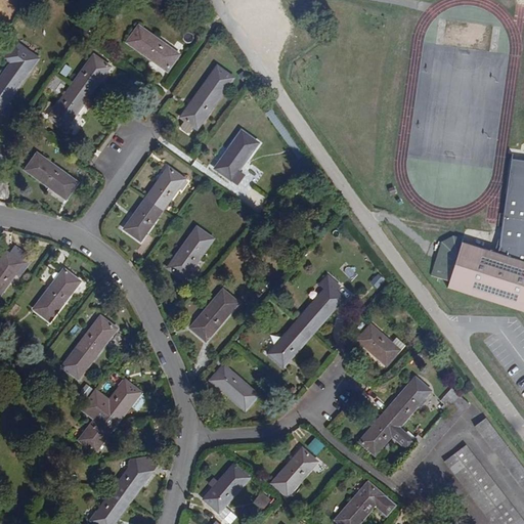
[(166,50),(168,48),(138,27),(127,43),(167,71),(176,57),(166,50)]
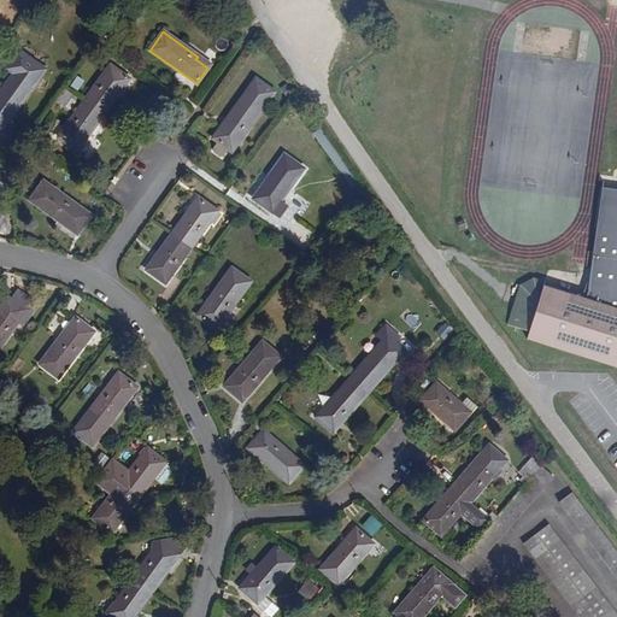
[(9,122),(45,71),(19,51),(7,66),(13,70),(13,72),(0,92),(0,134),(6,139),(15,127),(9,122)]
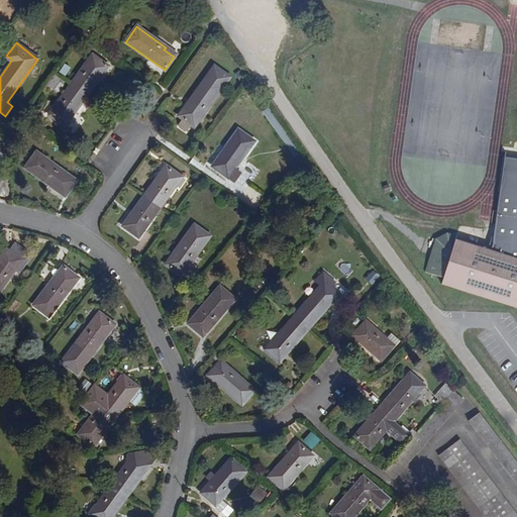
[(174,57),(176,55),(166,47),(164,49),(174,57)]
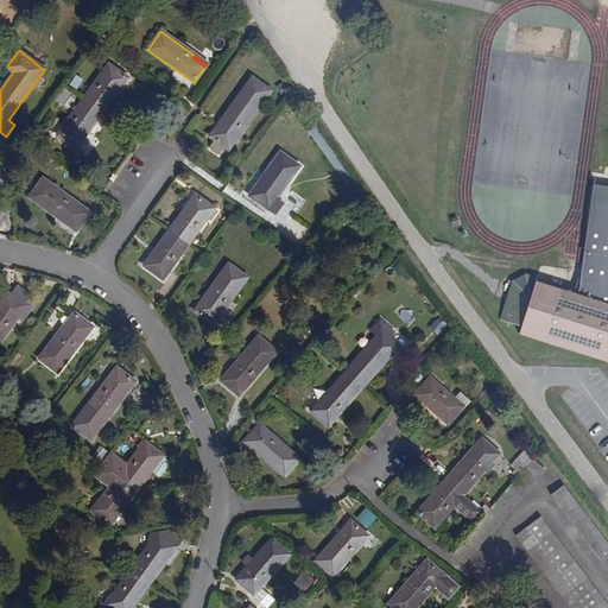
[(103,78),(112,68),(108,65),(100,76),(103,78)]
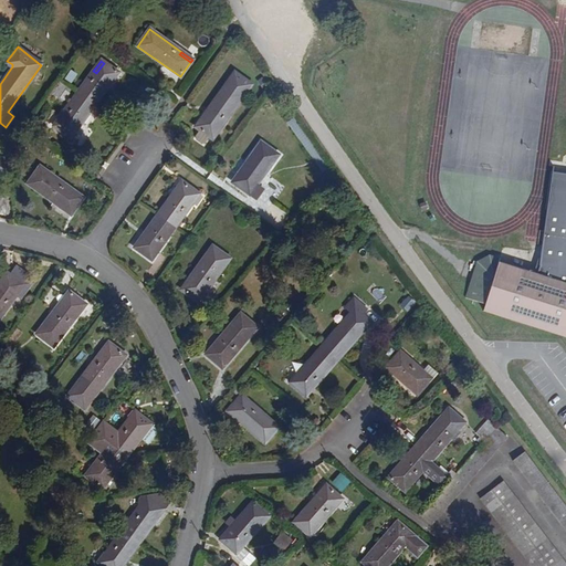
[(71,139),(118,73),(104,63),(96,73),(93,71),(60,117),(58,116),(52,125),(71,139)]
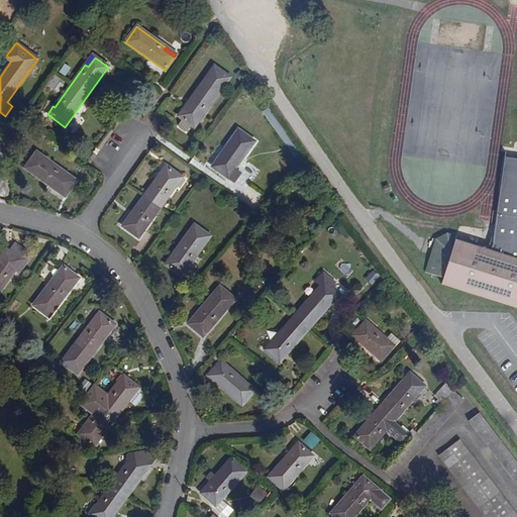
[(65,65),(60,73),(66,76),(71,68),(65,65)]
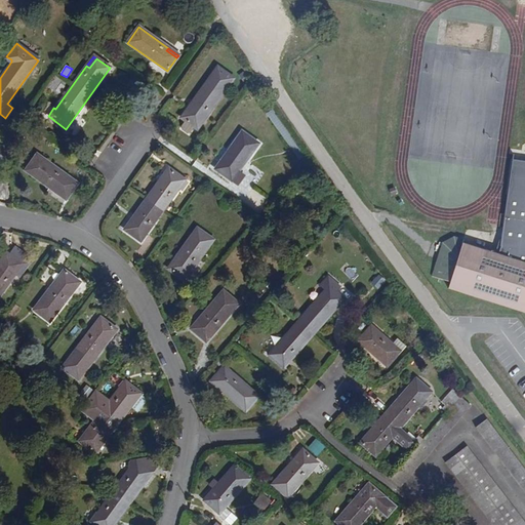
[(204,119),(225,89),(209,78),(182,118),(185,120),(180,126),(182,129),(186,132),(186,134),(190,134),(190,132),(194,127),(201,117),(204,119)]
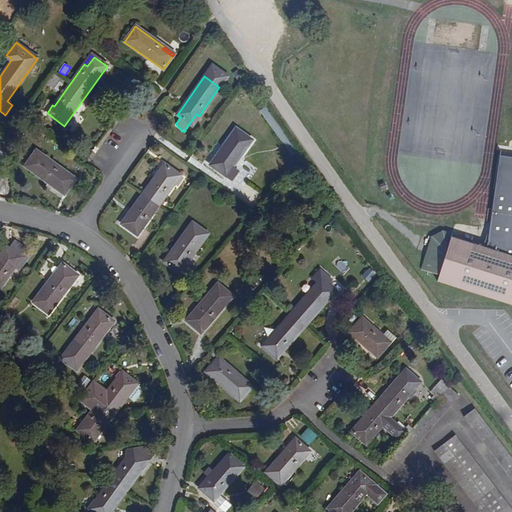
[(192,126),(199,116),(196,114),(189,124),(192,126)]
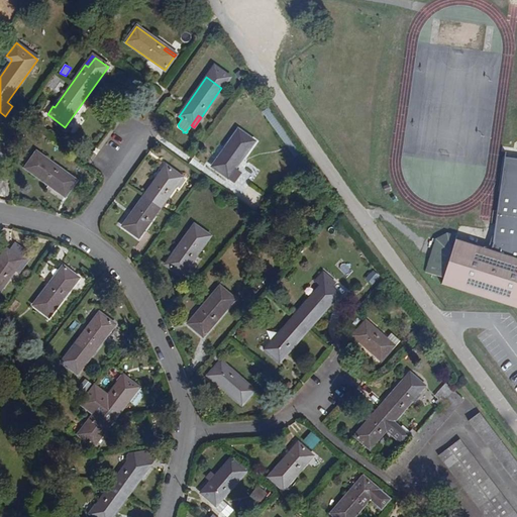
[(234,170),(253,141),(237,130),(212,167),(231,181),(237,172),(234,170)]
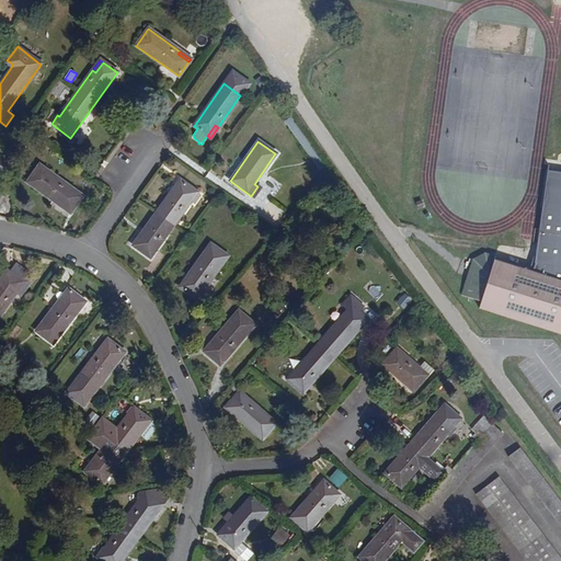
[(71,190),(38,165),(26,183),(70,214),(80,199),(70,193),(71,190)]
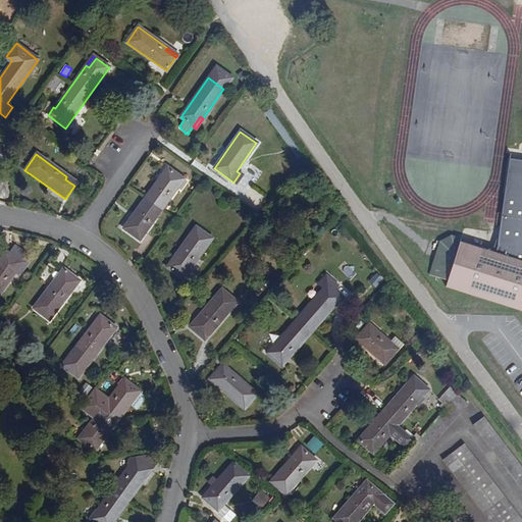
[(147,230),(176,190),(173,187),(180,177),(167,168),(124,228),(142,242),(149,231),(147,230)]
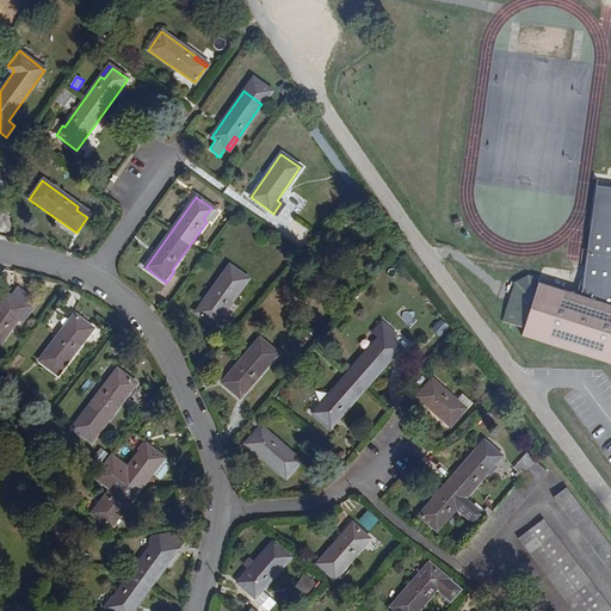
[(90,215),(78,207),(76,210),(87,217),(90,215)]
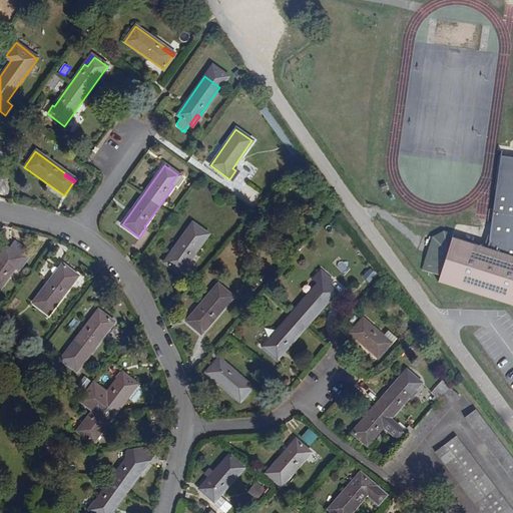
[(173,186),(179,176),(177,174),(170,183),(173,186)]
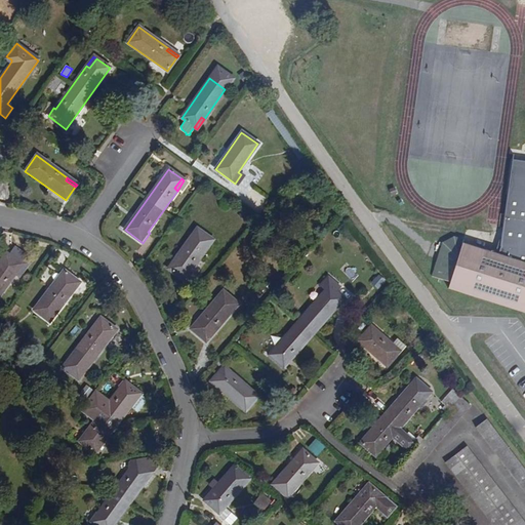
[(192,271),(213,241),(196,229),(167,269),(191,285),(198,275),(192,271)]
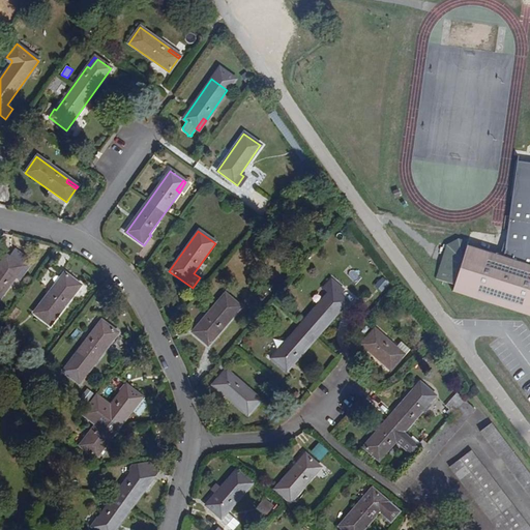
[(529,236),(503,248),(501,245),(486,253),(465,245),(466,242),(454,239),(444,243),(433,278),(451,285),(449,291),(529,316),(529,236)]
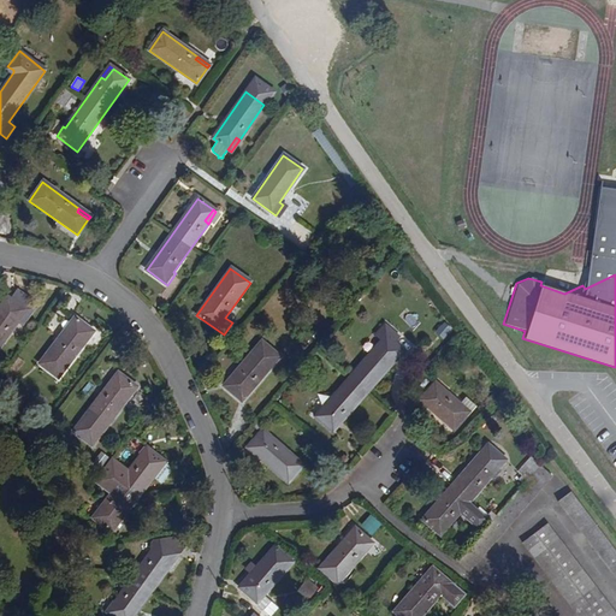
[(39,304),(17,289),(10,298),(17,303),(18,302),(33,313),(39,304)]
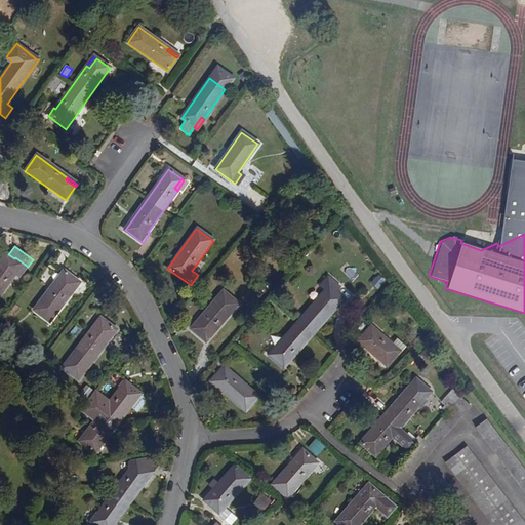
[(0,295),(14,275),(19,279),(28,267),(15,257),(14,258),(8,254),(5,252),(0,259),(0,295)]
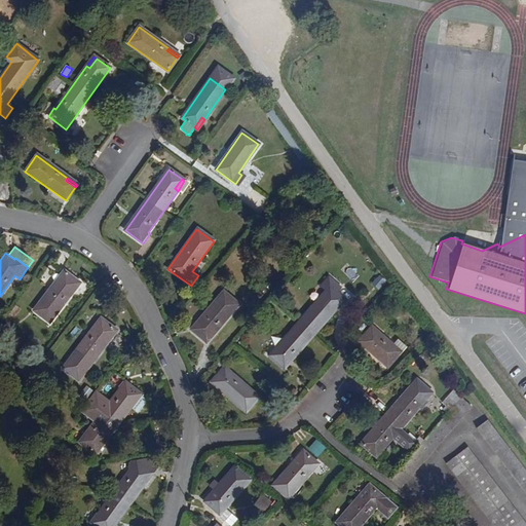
[(49,323),(73,293),(70,291),(77,280),(64,270),(34,310),(49,323)]
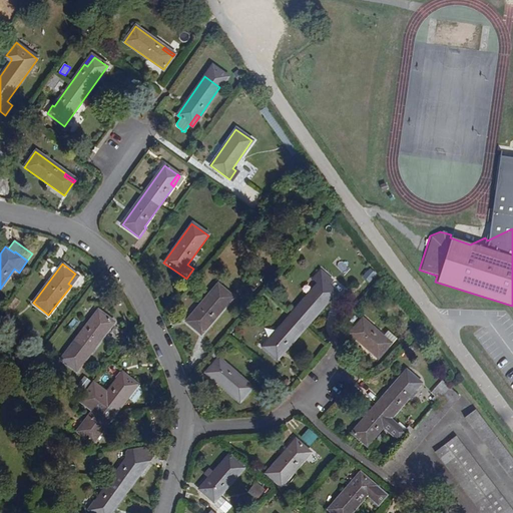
[(363,277),(371,282),(377,274),(370,269),(363,277)]
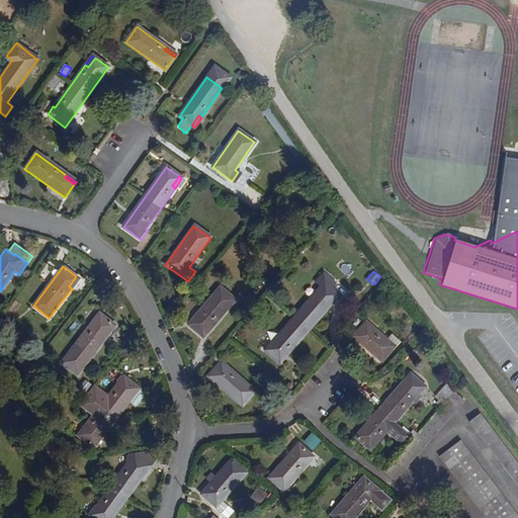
[(287,354),(331,305),(328,303),(336,293),(331,289),(336,283),(324,273),(319,278),(325,283),(321,287),(265,350),(277,360),(284,352),(287,354)]
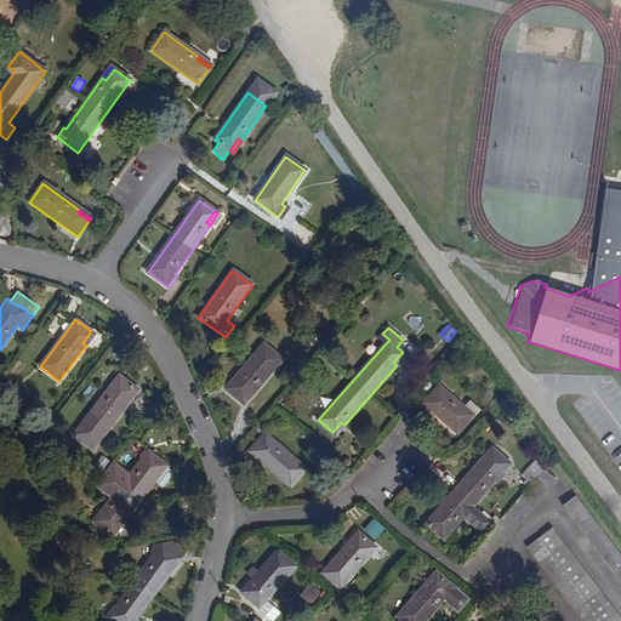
[(86,346),(95,335),(91,331),(83,343),(86,346)]
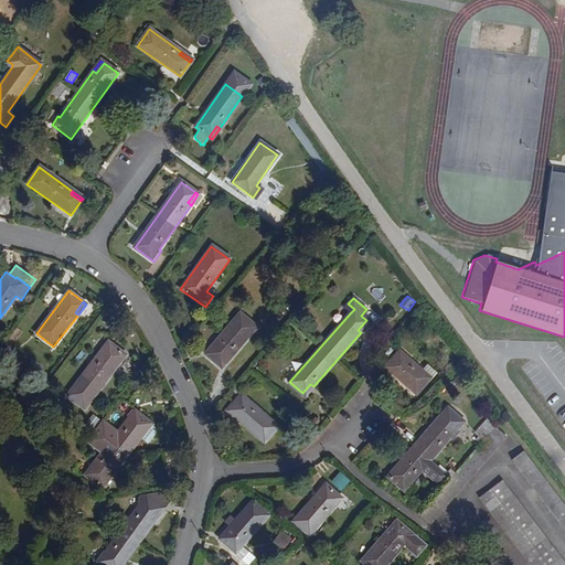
[(350,313),(354,309),(348,304),(343,308),(350,313)]
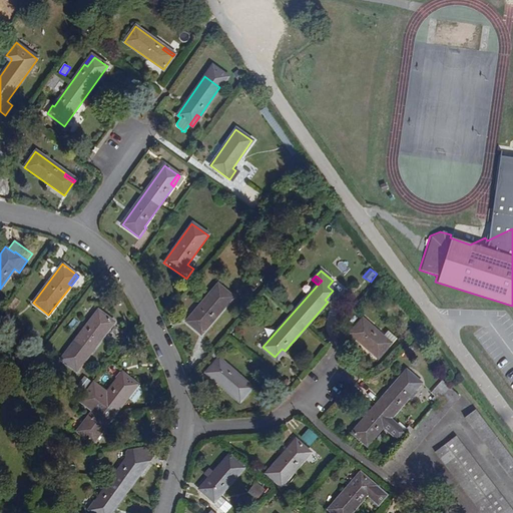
[(208,326),(232,298),(218,285),(186,322),(198,332),(205,323),(208,326)]
